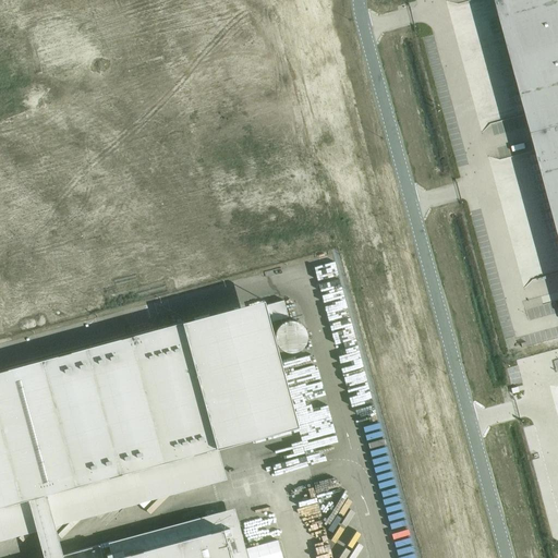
[(557,0),(496,0),(532,131),(557,226),(557,0)]
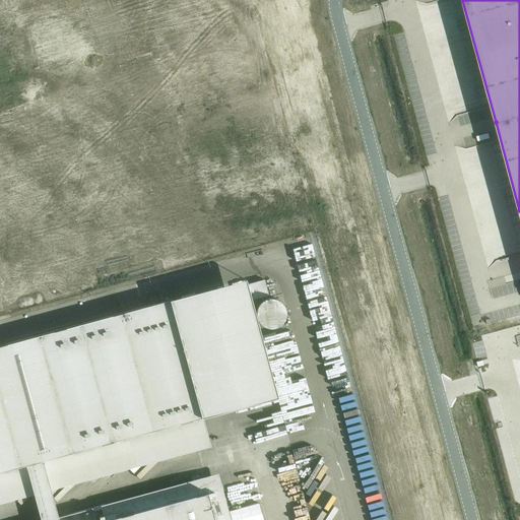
[(158,258),(163,269),(178,264),(175,253),(158,258)]
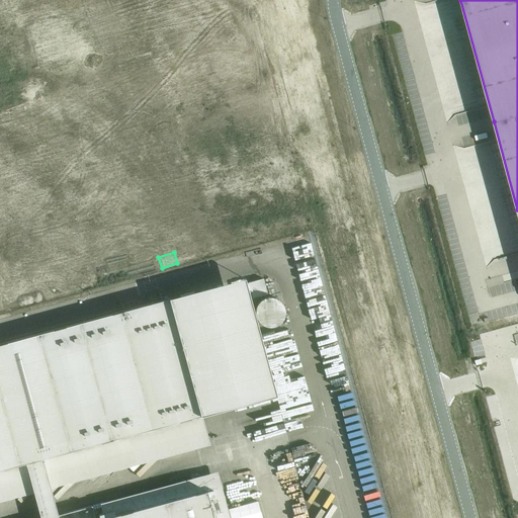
[(263,278),(247,283),(251,297),(267,293),(263,278)]
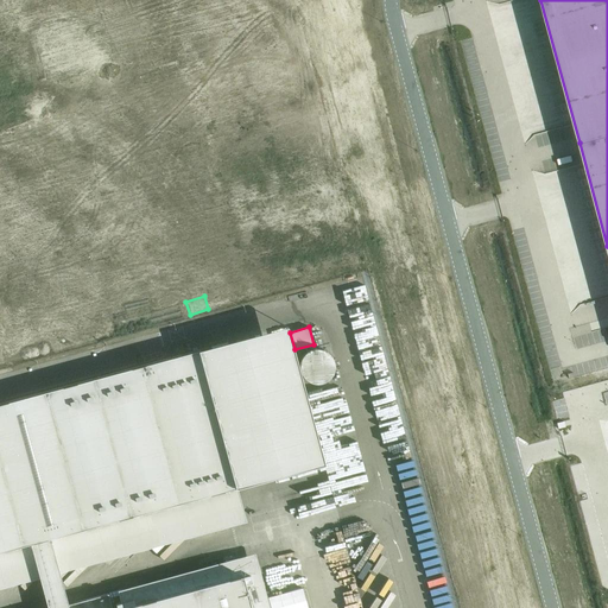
[(198,350),(0,404),(0,551),(30,544),(48,607),(69,607),(50,538),(235,488),(198,350)]
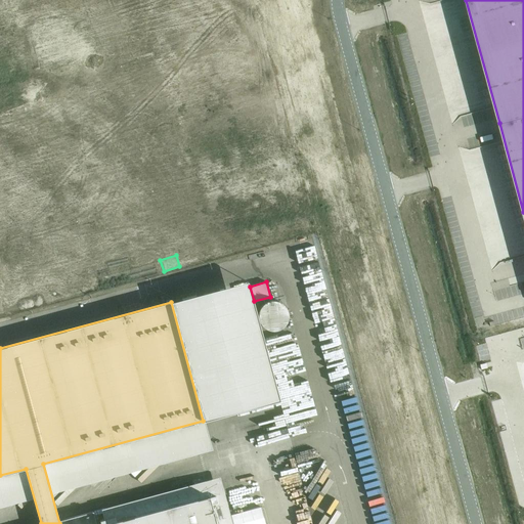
[(216,523),(209,496),(114,521),(105,523),(103,519),(99,520),(100,523),(216,523)]
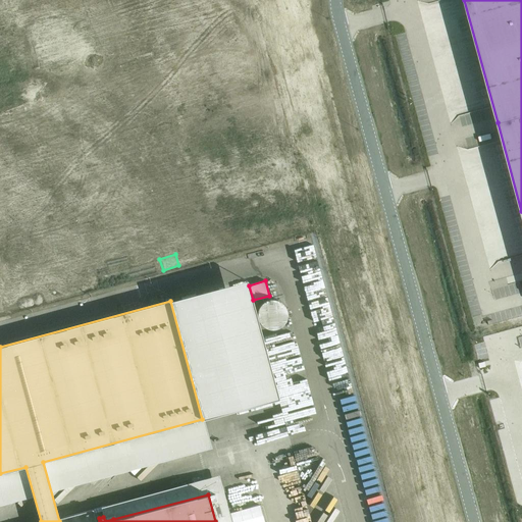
[(45,521),(96,521),(93,510),(61,518),(45,521)]
